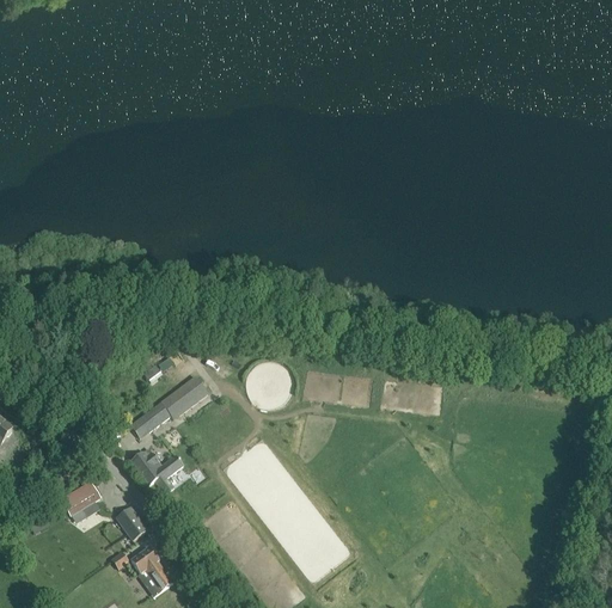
[(155,364),(144,374),(148,380),(160,372),(155,364)]
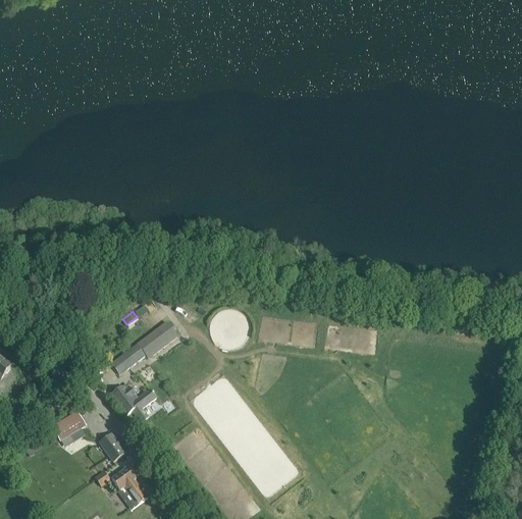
[(146,354),(148,357),(177,334),(166,321),(150,333),(138,344),(111,363),(119,374),(146,354)]
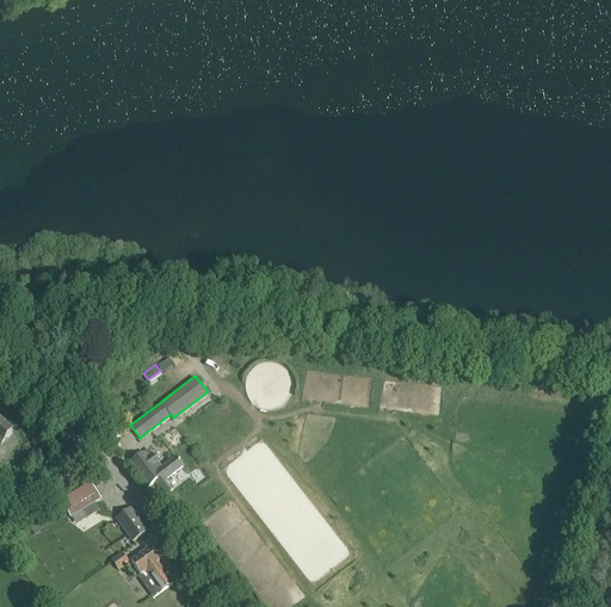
[(111,427),(118,421),(110,409),(103,414),(111,427)]
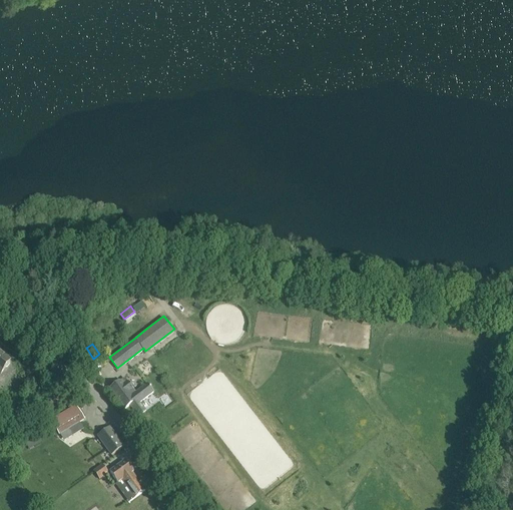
[(9,359),(10,358),(0,351),(0,371),(5,365),(7,365),(9,361),(9,359)]
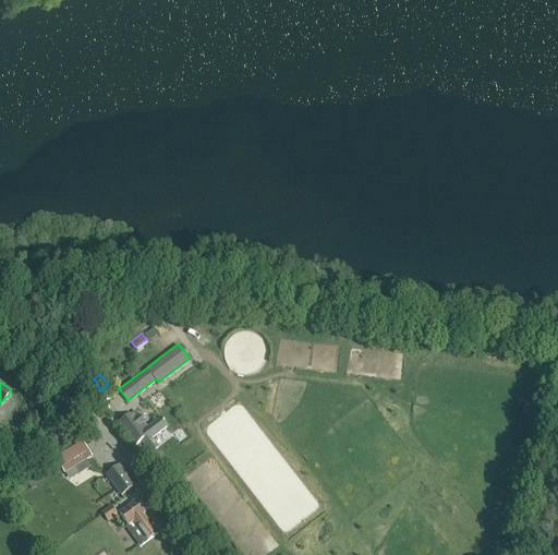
[(158,444),(152,435),(167,424),(160,414),(146,425),(143,421),(144,420),(138,413),(134,417),(130,412),(119,421),(135,443),(141,438),(150,450),(158,444)]
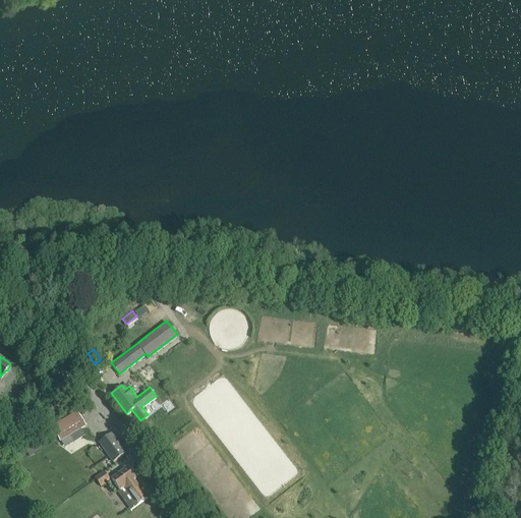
[(84,423),(76,411),(52,425),(60,439),(69,433),(72,438),(74,439),(83,433),(82,430),(80,427),(79,426),(84,423)]
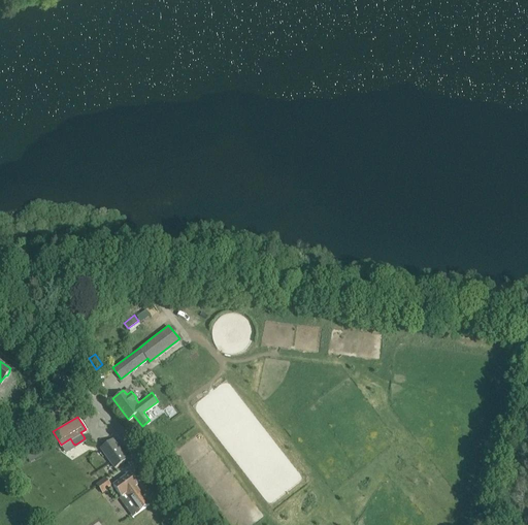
[(127,457),(112,437),(100,447),(114,466),(127,457)]
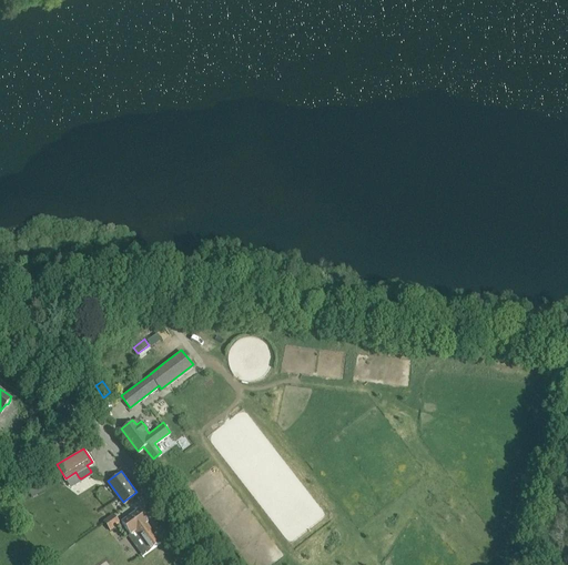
[(149,548),(161,541),(145,521),(146,521),(138,508),(122,520),(131,532),(134,530),(149,548)]
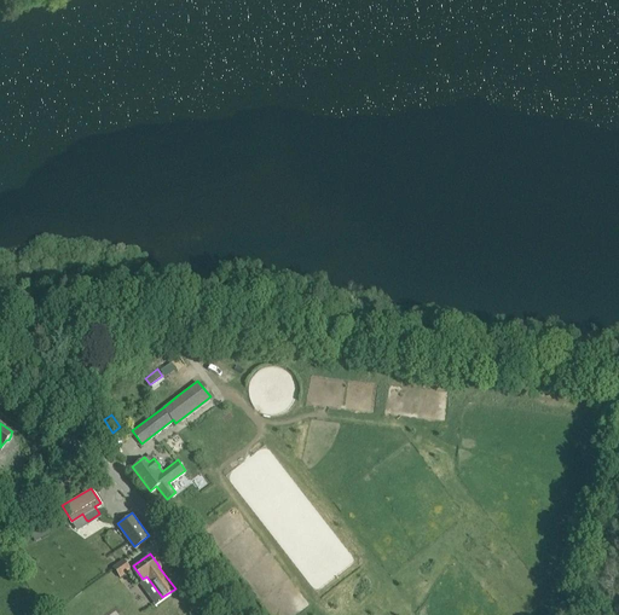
[(123,557),(111,564),(120,576),(131,568),(123,557)]
